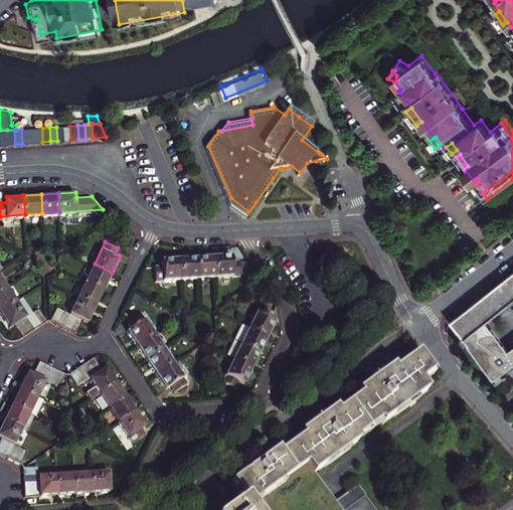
[(215,255),(216,274),(241,272),(241,271),(240,260),(240,259),(233,259),(232,252),(215,255)]
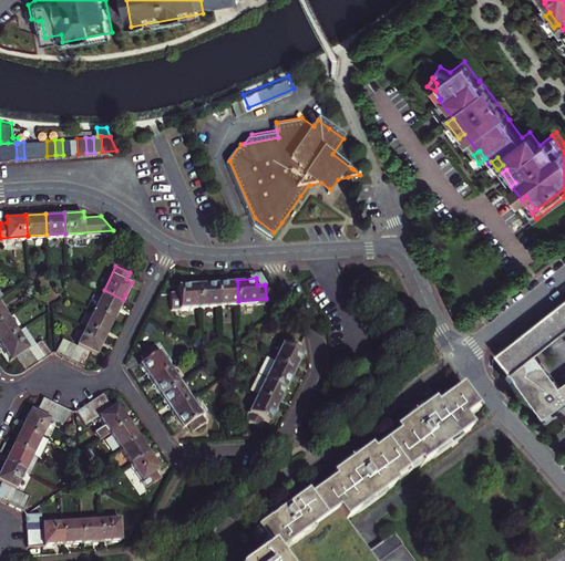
[(237,280),(217,281),(219,302),(238,301),(237,280)]
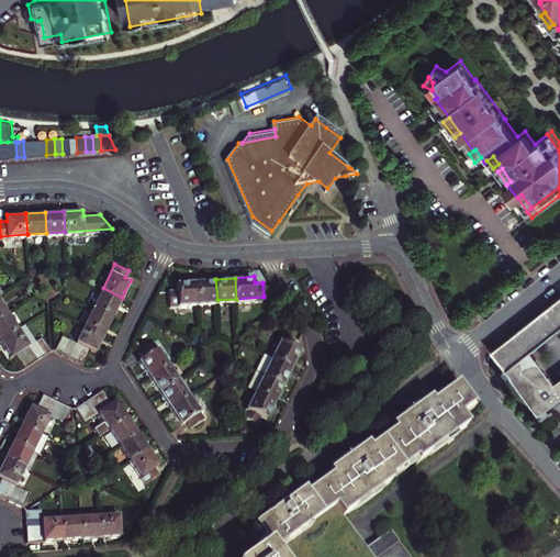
[(217,300),(215,279),(197,280),(199,301),(217,300)]
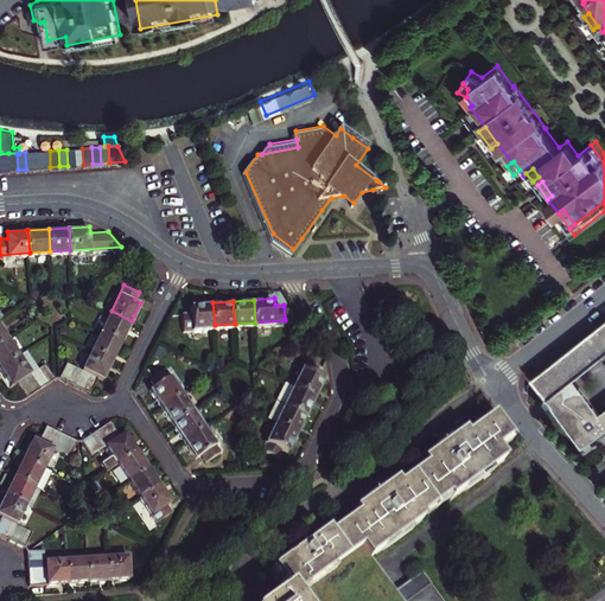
[(192,304),(192,311),(184,311),(185,327),(215,325),(212,302),(192,304)]
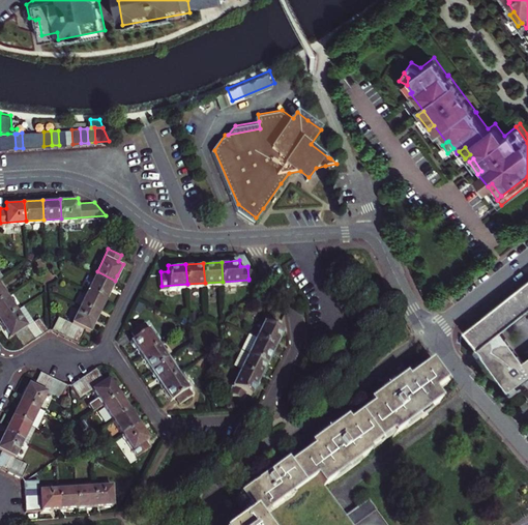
[(256,266),(247,267),(248,279),(257,279),(256,266)]
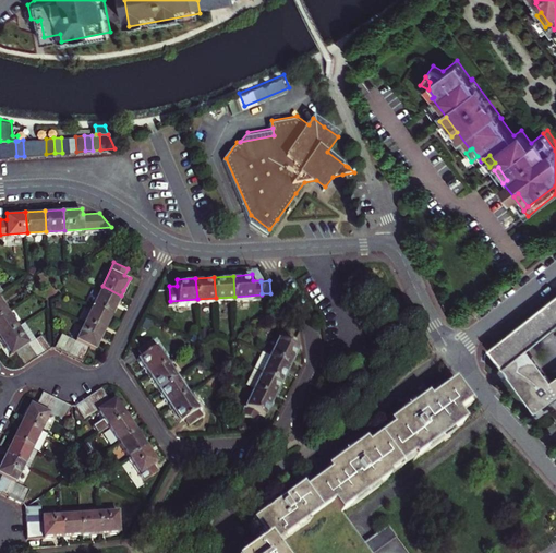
[(103,286),(94,303),(112,312),(118,301),(121,296),(103,286)]
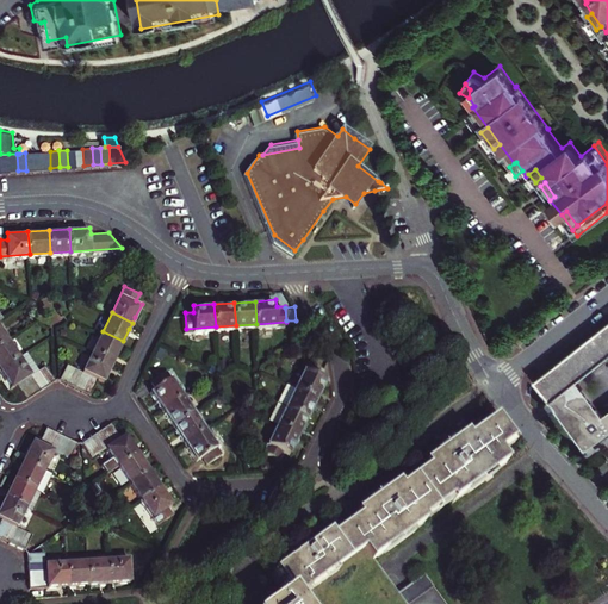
[(607,319),(535,377),(564,412),(587,443),(601,434),(607,428),(607,319)]
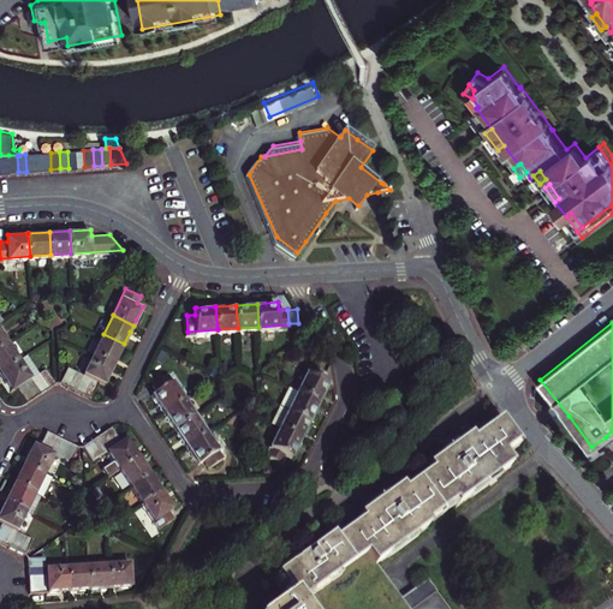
[(118,357),(124,344),(103,334),(94,353),(115,363),(118,357)]
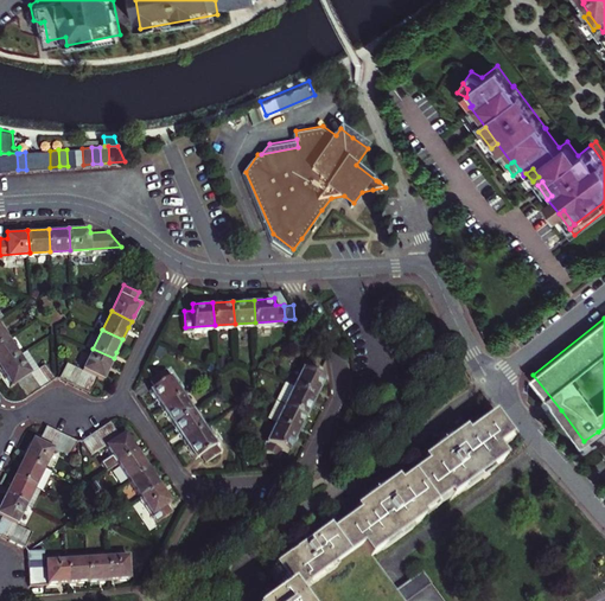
[(0,341),(0,365),(0,366),(20,353),(8,337),(0,341)]
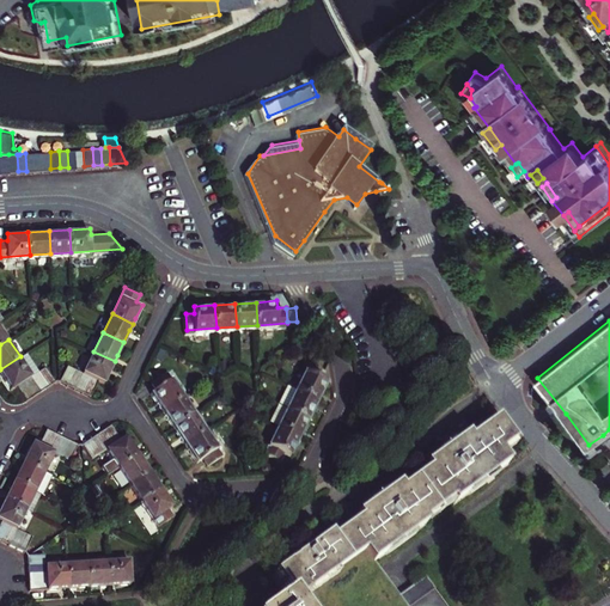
[(28,352),(20,356),(32,374),(40,369),(28,352)]
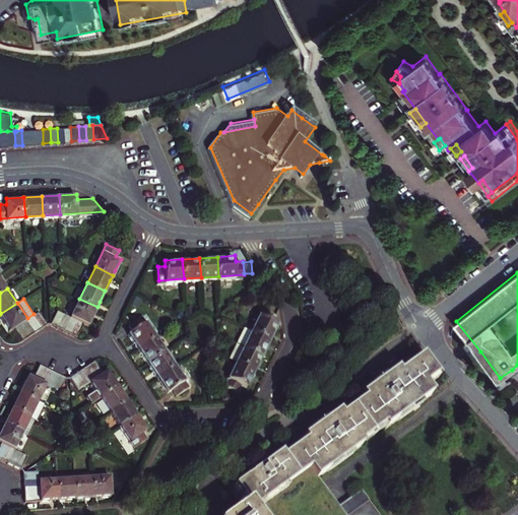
[(94,311),(98,307),(79,299),(71,314),(89,323),(94,311)]
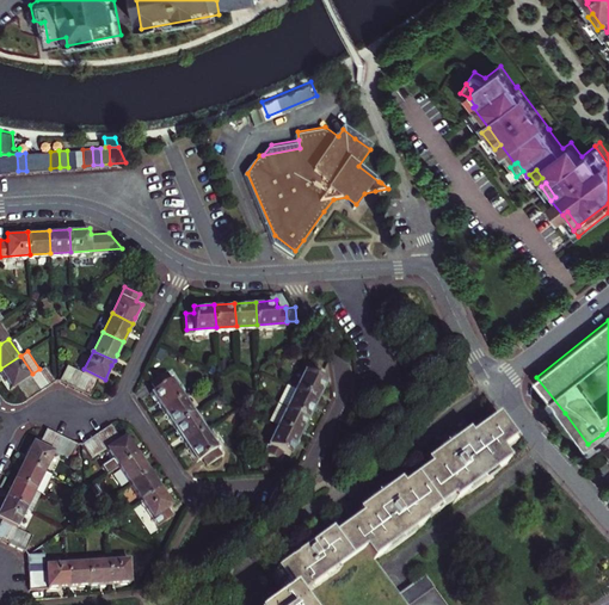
[(20,356),(0,369),(12,387),(32,374),(20,356)]
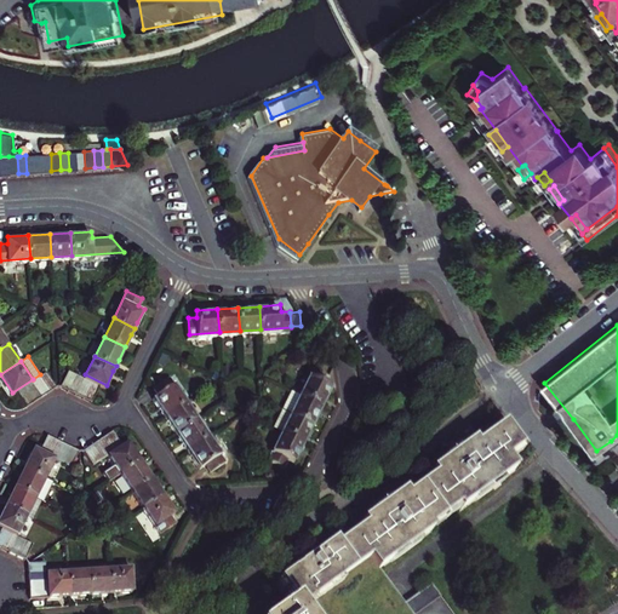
[(301,391),(322,402),(326,395),(331,384),(325,380),(328,372),(314,365),(314,366),(301,391)]
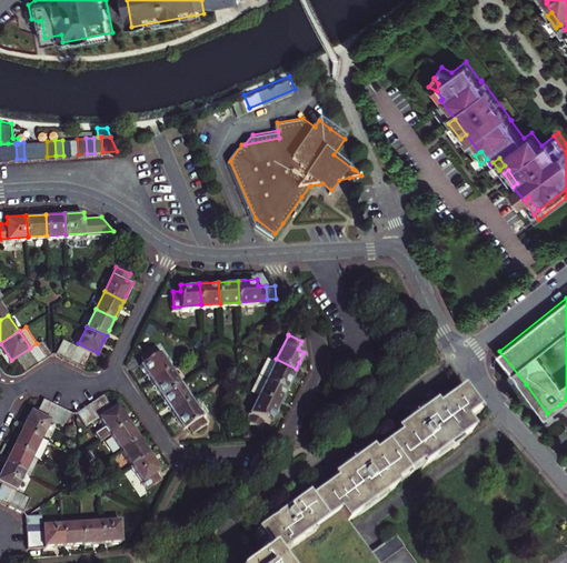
[(63,355),(71,341),(63,338),(57,352),(63,355)]
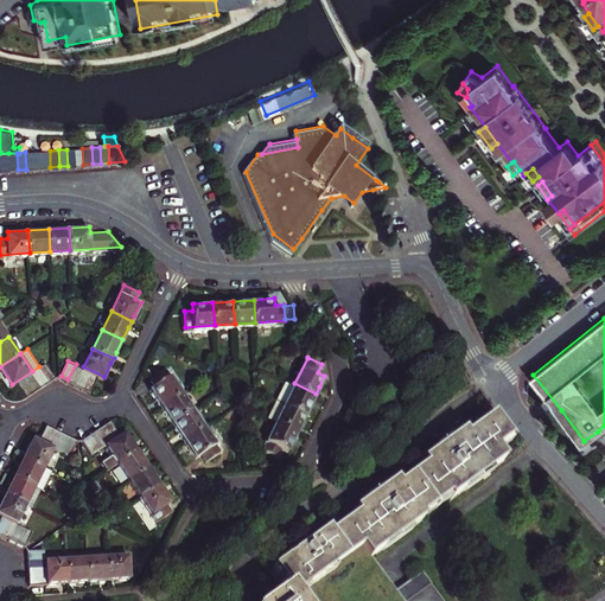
[(46,363),(39,368),(49,382),(56,377),(46,363)]
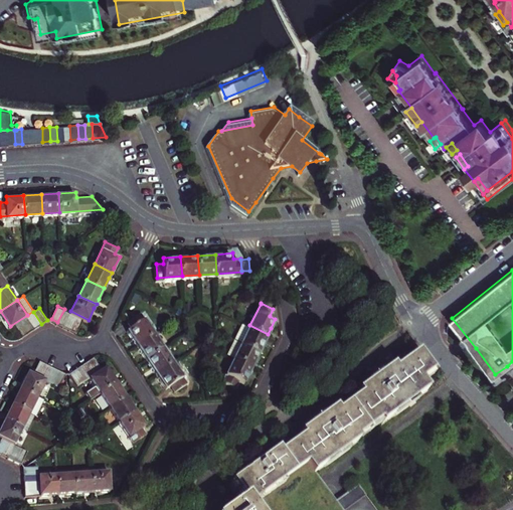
[(70,312),(64,309),(57,322),(64,325),(70,312)]
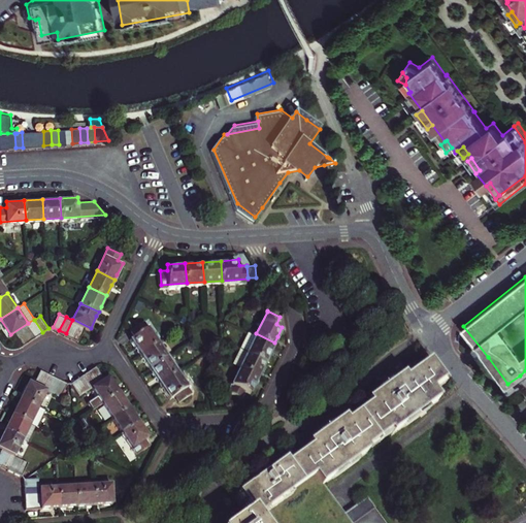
[(141,351),(158,339),(144,318),(132,326),(132,328),(134,330),(136,332),(131,335),(134,340),(139,348),(141,351)]
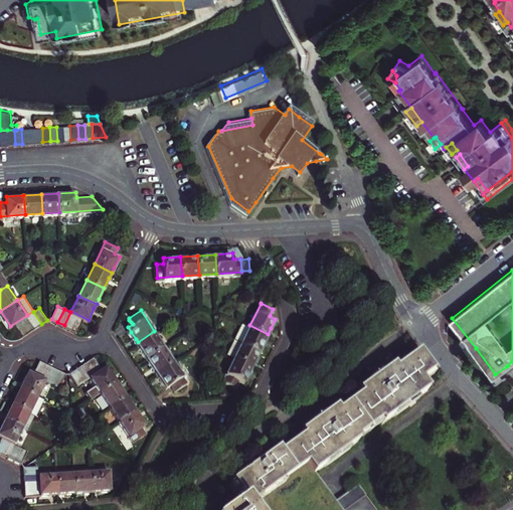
[(33,312),(27,316),(35,328),(41,324),(33,312)]
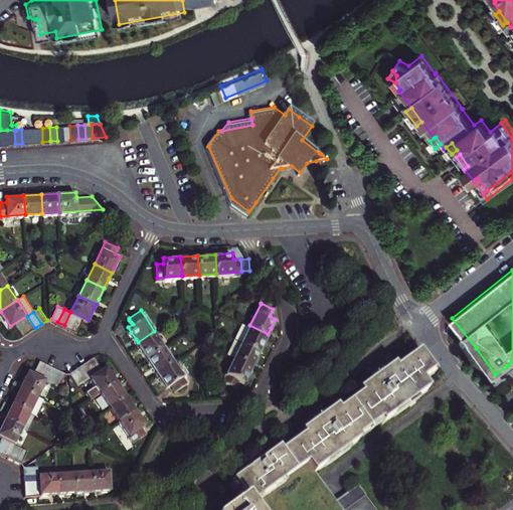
[(70,328),(76,315),(70,312),(64,325),(70,328)]
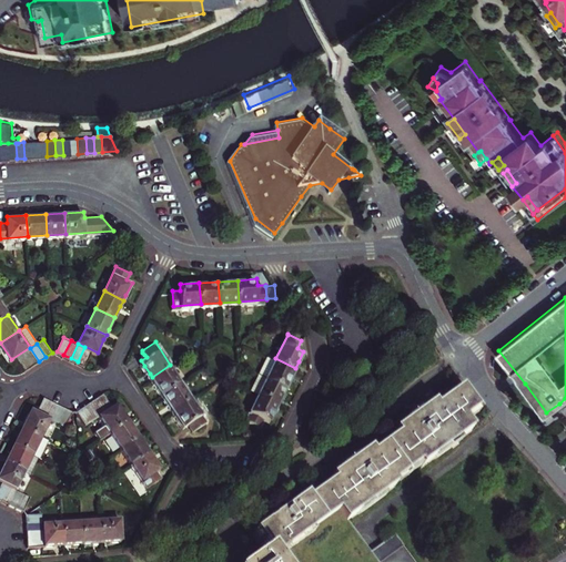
[(92,350),(84,347),(78,361),(86,365),(92,350)]
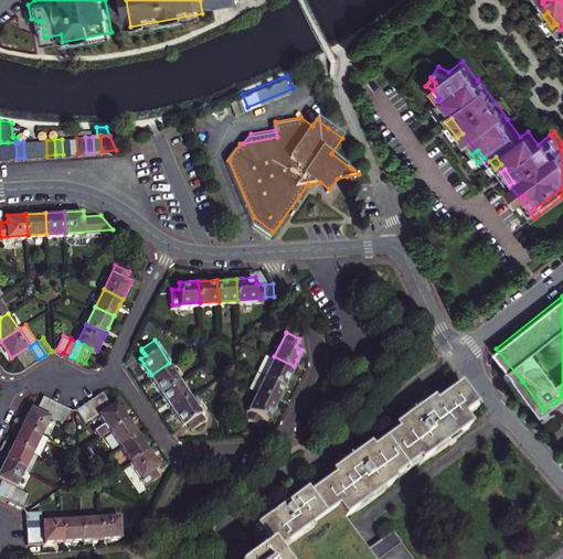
[(30,346),(23,351),(32,363),(39,359),(30,346)]
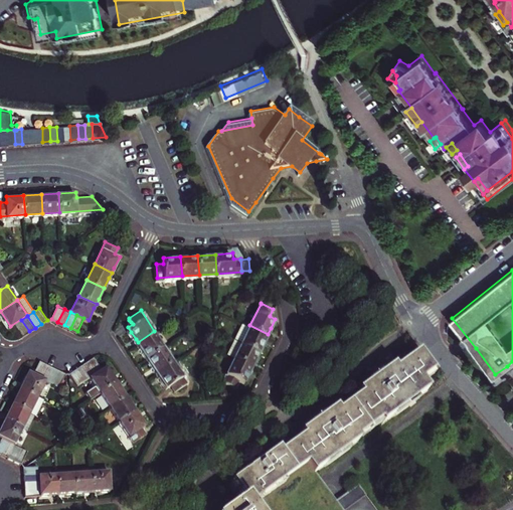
[(29,331),(21,320),(15,324),(23,336),(29,331)]
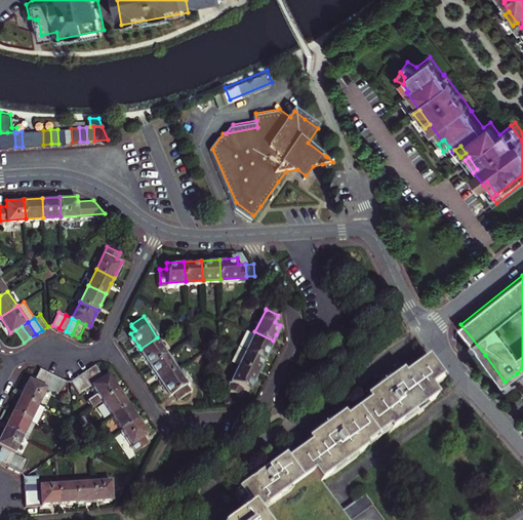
[(247,348),(265,357),(270,346),(273,341),(254,331),(250,329),(242,346),(247,348)]
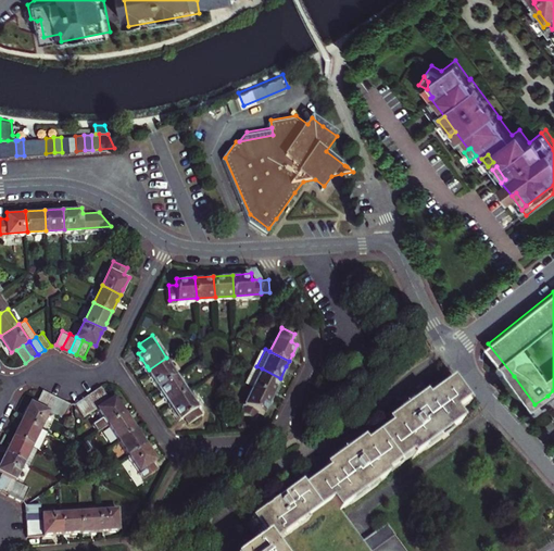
[(159,385),(176,373),(166,358),(149,370),(153,376),(154,378),(159,385)]
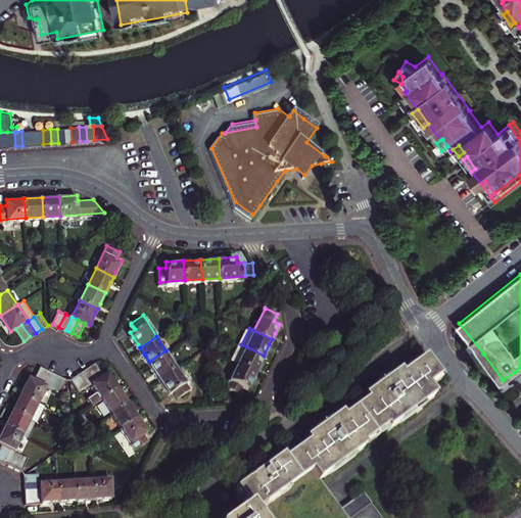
[(238,363),(256,371),(258,366),(264,356),(246,346),(241,344),(233,360),(238,363)]
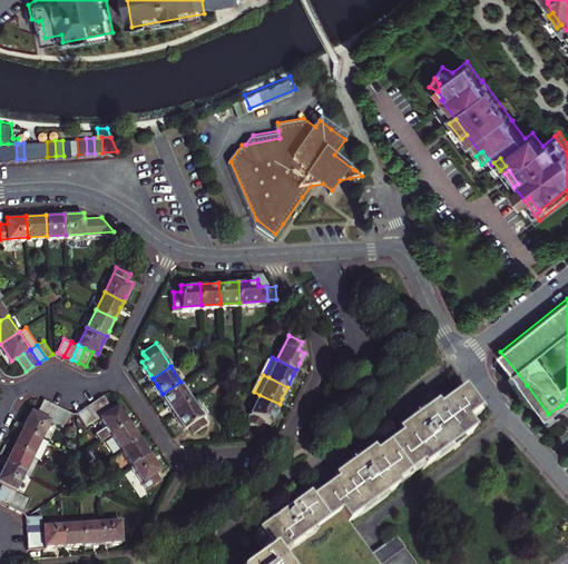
[(172,407),(173,409),(192,397),(180,382),(163,394),(168,403),(169,405),(172,407)]
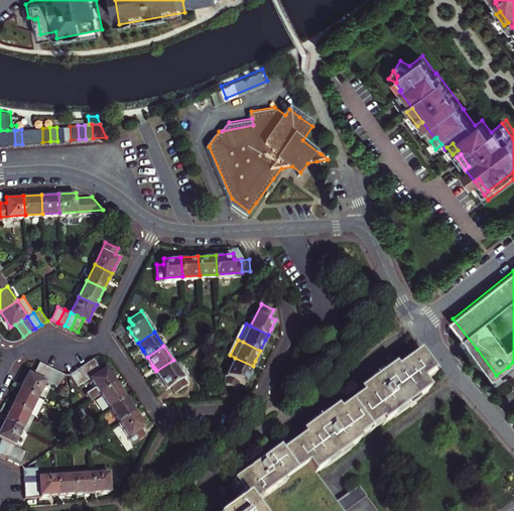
[(345,510),(316,472),(362,438),(360,435),(383,418),(385,421),(430,387),(423,377),(435,369),(420,349),(397,365),(394,362),(360,387),(363,391),(341,407),(339,403),(303,430),(305,433),(284,449),(282,446),(235,481),(245,495),(224,510),(345,510)]
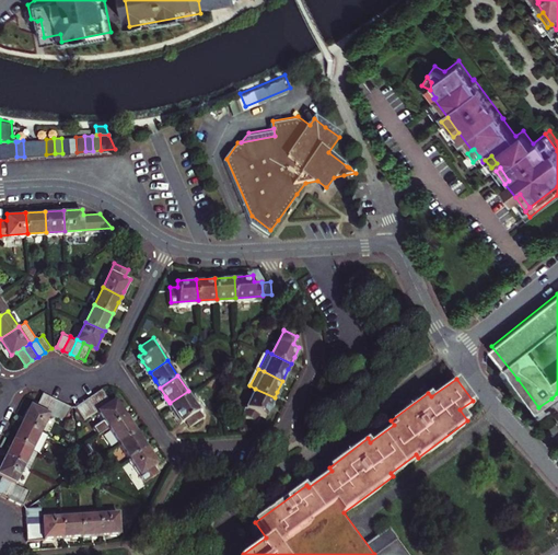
[(103,386),(96,391),(105,404),(112,400),(103,386)]
